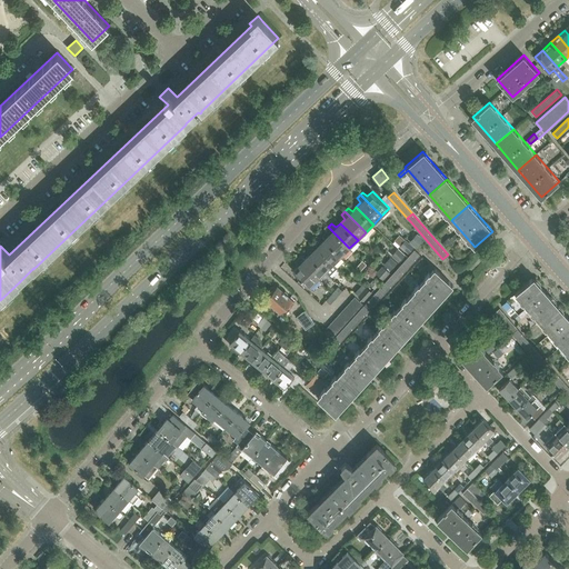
[(342,256),(349,248),(328,227),(326,230),(329,235),(325,239),(342,256)]
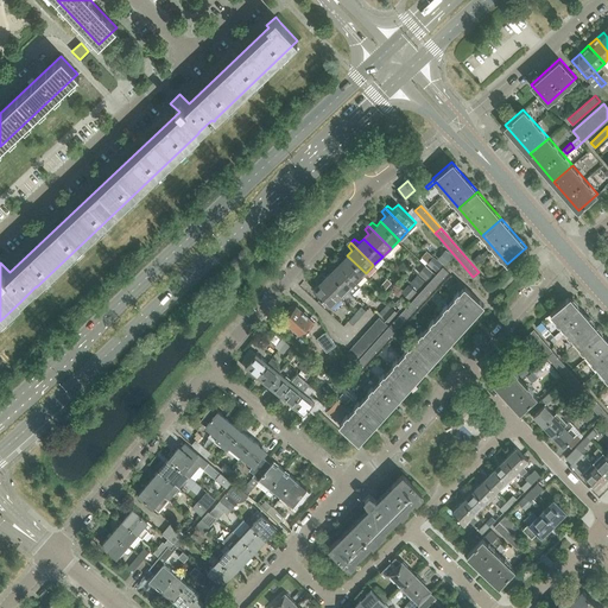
[(444,265),(453,255),(445,249),(437,259),(444,265)]
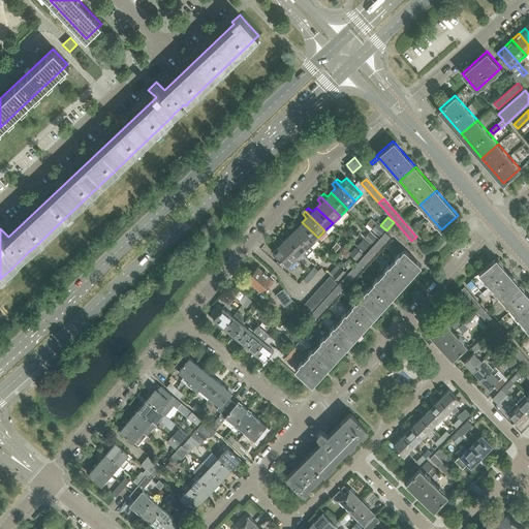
[(417,221),(414,223),(417,226),(421,224),(427,219),(425,217),(418,221),(417,221)]
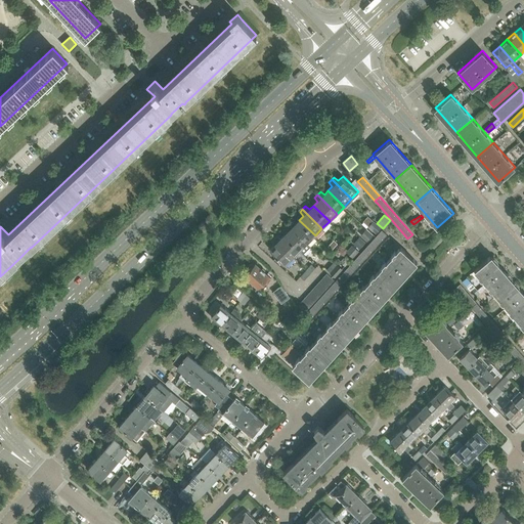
[(308,243),(315,235),(299,220),(295,224),(291,220),(289,223),(308,243)]
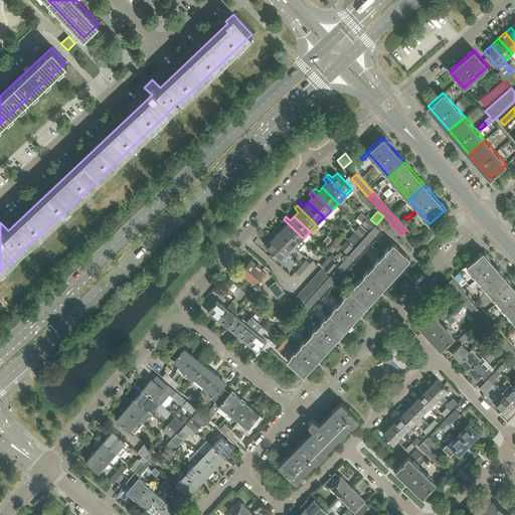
[(368,229),(374,222),(368,217),(362,223),(368,229)]
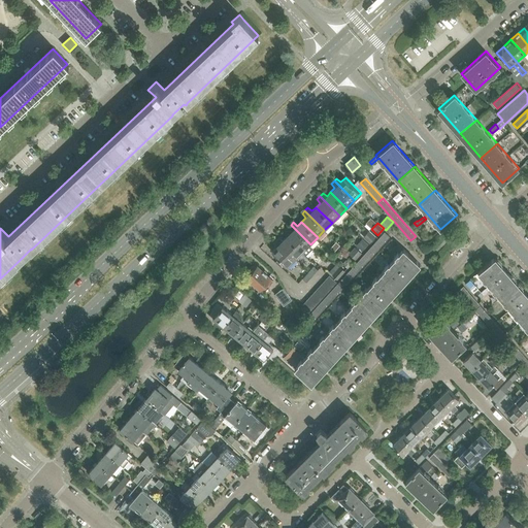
[(303,252),(310,244),(291,225),(287,228),(291,232),(287,236),(303,252)]
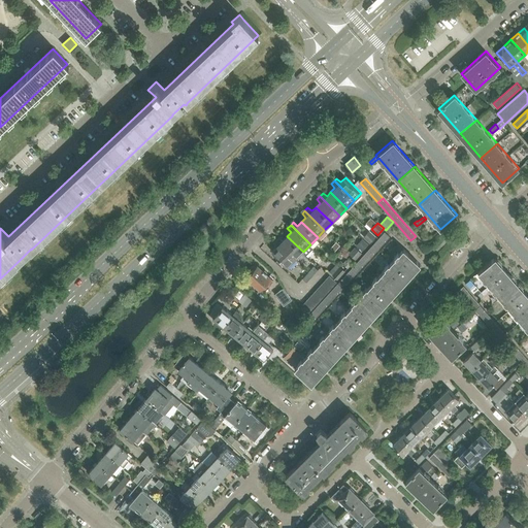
[(370,243),(376,236),(370,230),(364,237),(370,243)]
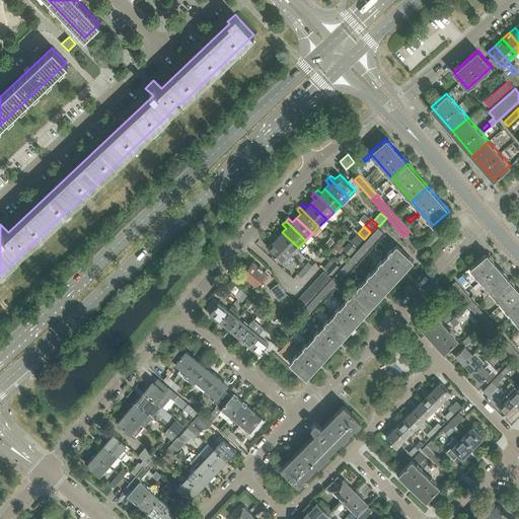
[(372,234),(377,238),(383,232),(378,227),(372,234)]
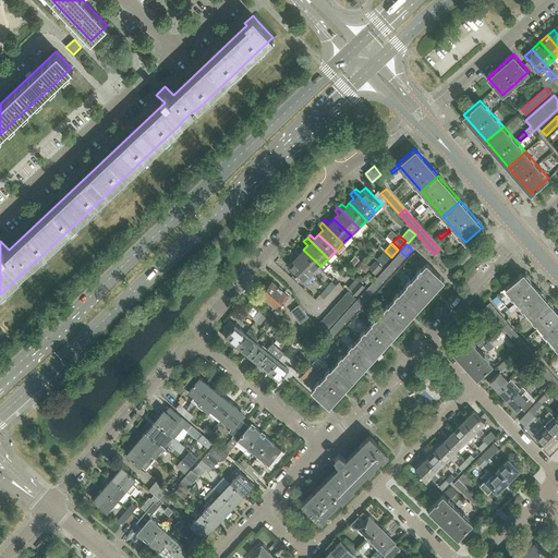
[(312,274),(320,266),(303,250),(299,254),(294,251),(291,254),(312,274)]
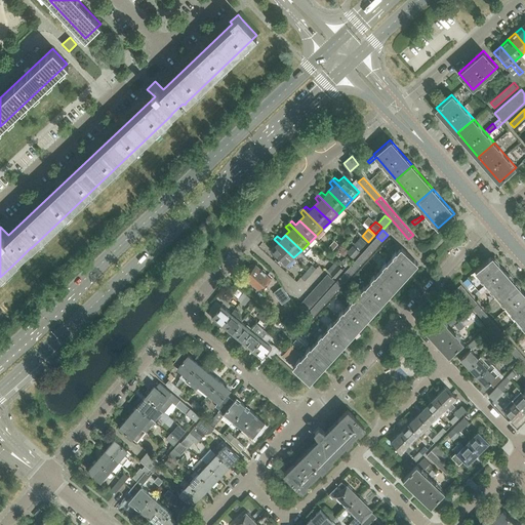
[(345,282),(381,241),(376,237),(339,278),(336,281),(307,314),(312,318),(341,285),(345,282)]
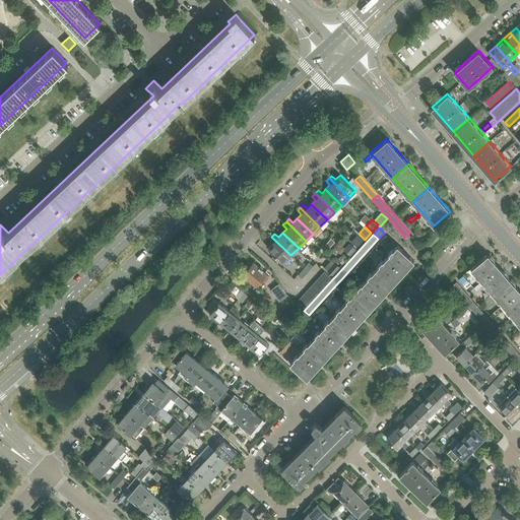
[(351,242),(358,247),(364,241),(358,236),(351,242)]
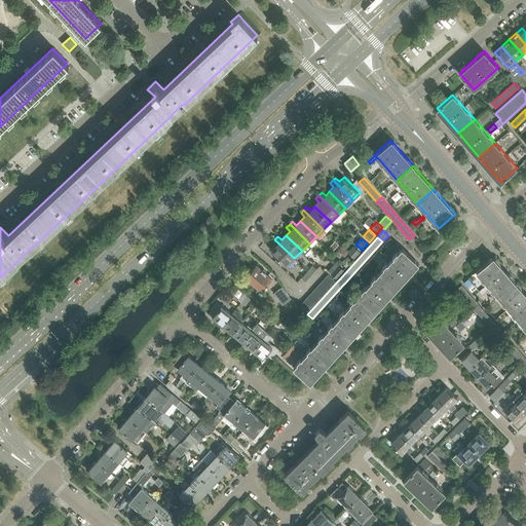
[(287,266),(294,258),(274,239),(271,241),(275,247),(271,251),(287,266)]
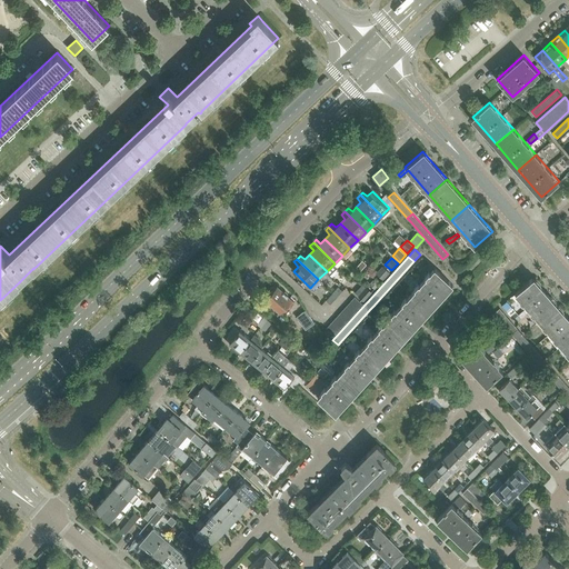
[(360,271),(366,265),(362,260),(357,267),(360,271)]
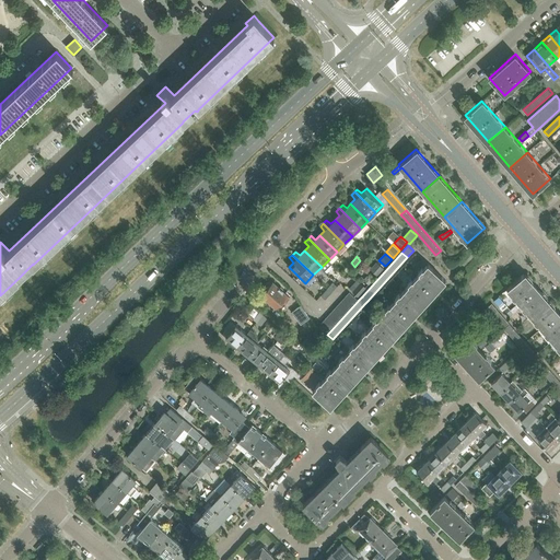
[(377,275),(383,268),(377,263),(371,269),(377,275)]
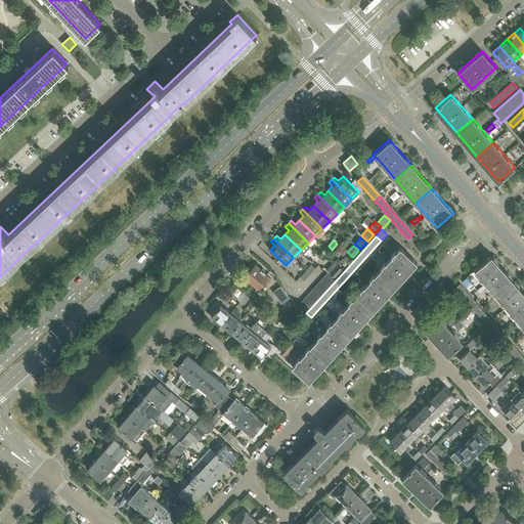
[(379,270),(395,286),(417,261),(400,247),(379,270)]
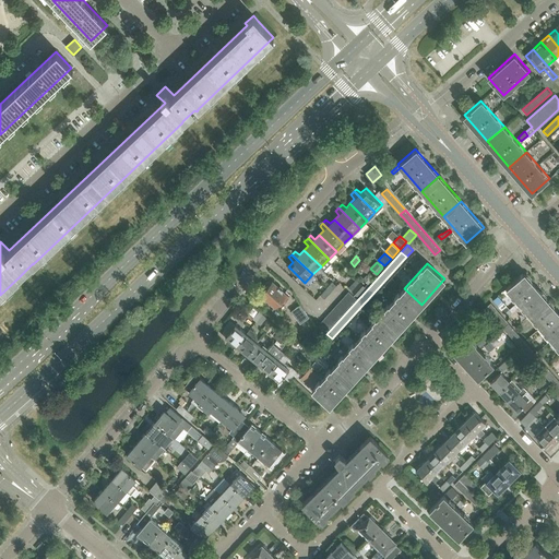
[(368,284),(373,277),(369,273),(363,280),(368,284)]
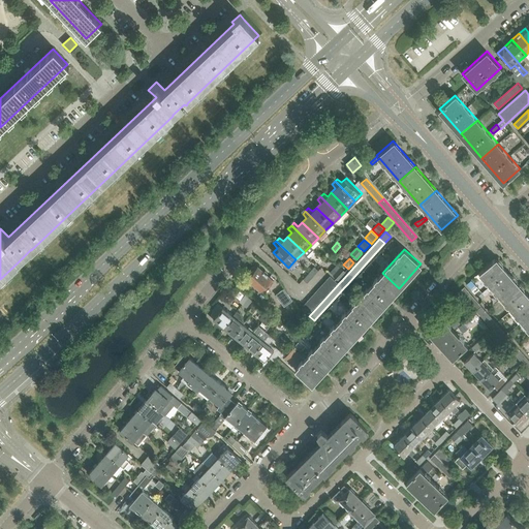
[(501,299),(518,284),(496,258),(479,273),(501,299)]
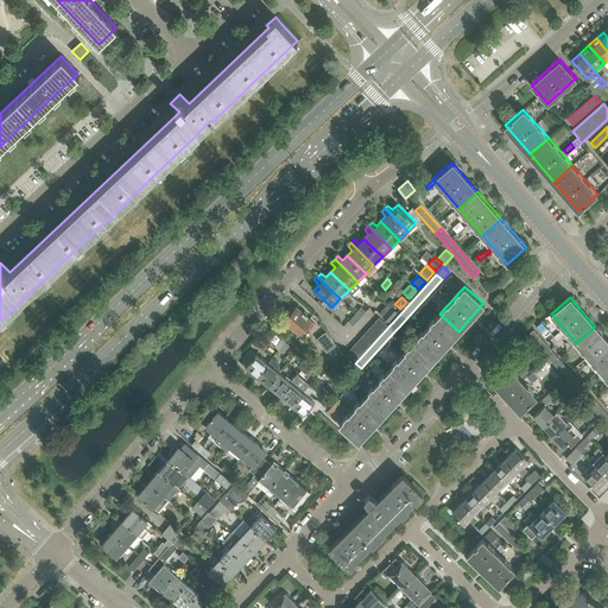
[(309,329),(315,322),(297,305),(284,320),(299,334),(306,327),(309,329)]
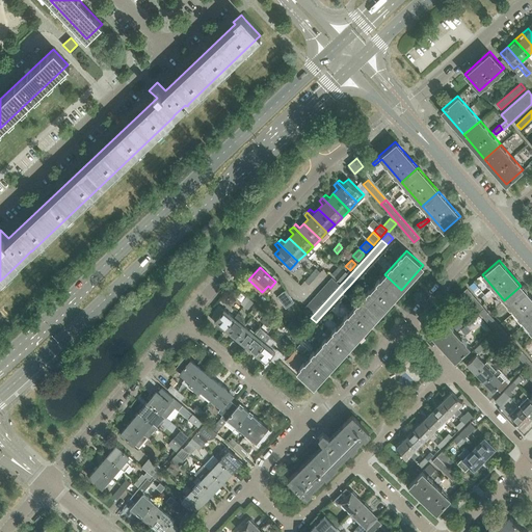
[(311,273),(314,277),(320,271),(316,268),(311,273)]
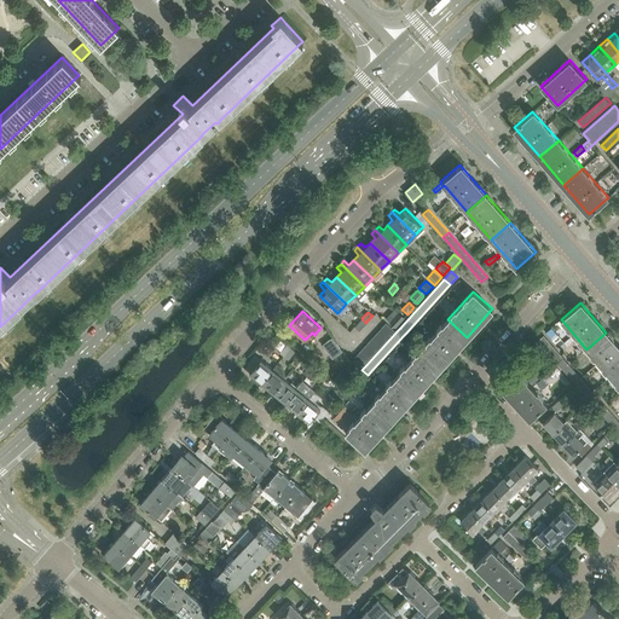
[(399,312),(389,323),(395,328),(404,317),(399,312)]
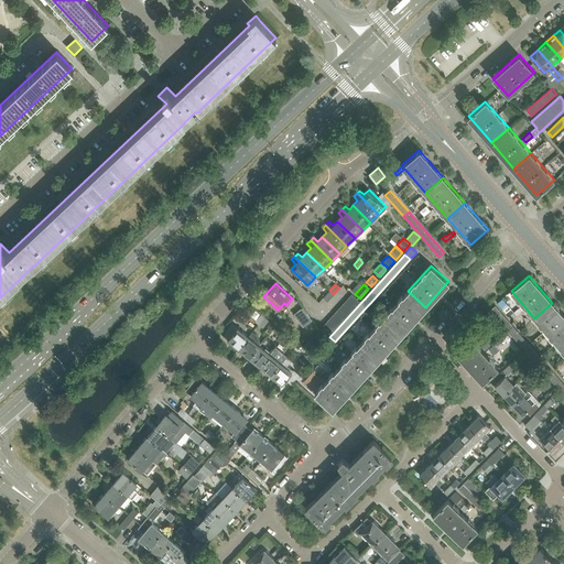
[(327,301),(333,294),(329,290),(323,297),(327,301)]
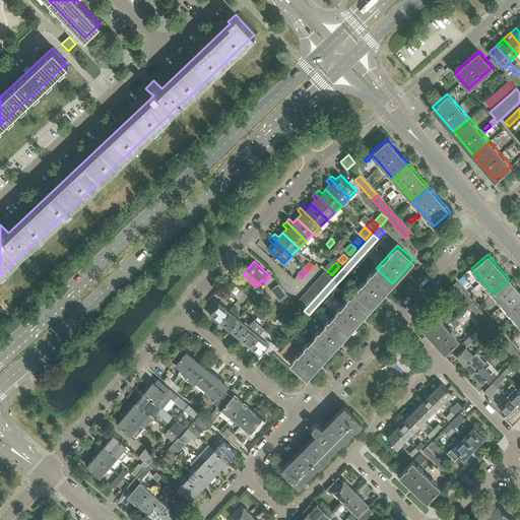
[(371,307),(392,283),(376,268),(354,293),(371,307)]
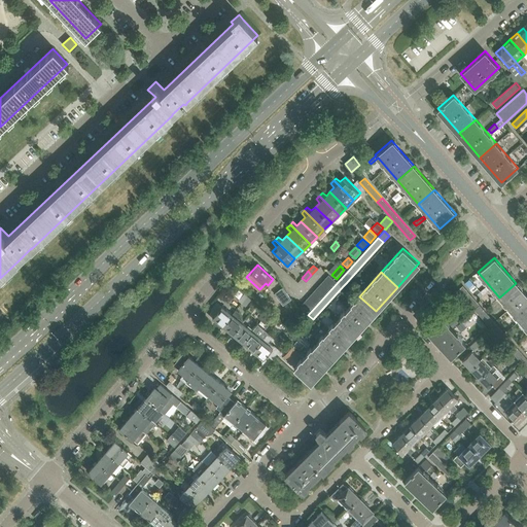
[(328,275),(324,279),(334,286),(337,282),(328,275)]
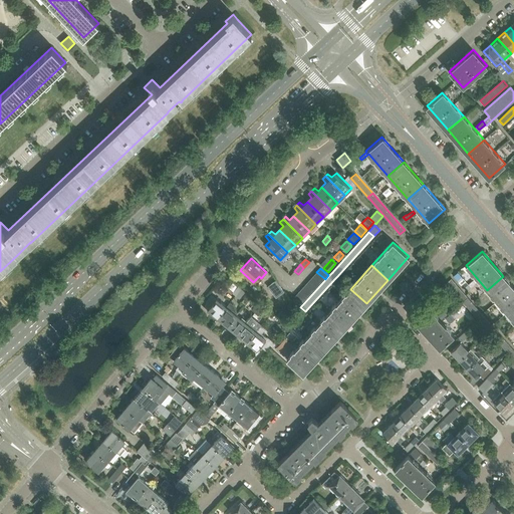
[(325,279),(316,272),(313,276),(321,283),(325,279)]
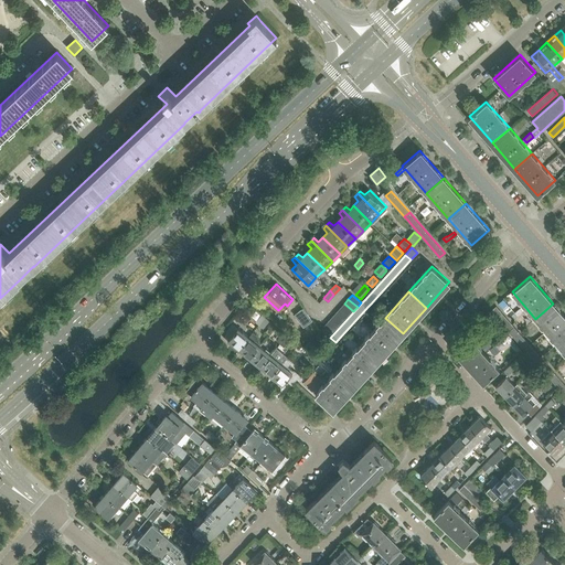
[(353,311),(344,304),(340,308),(349,316),(353,311)]
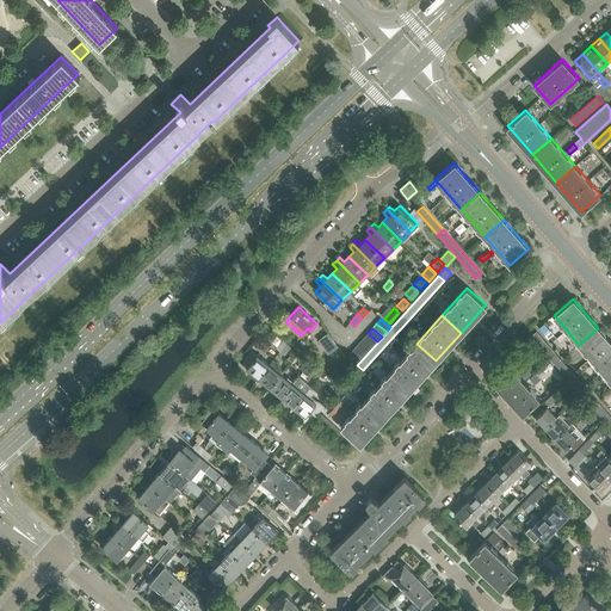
[(603,371),(610,363),(610,343),(598,328),(579,345),(603,371)]
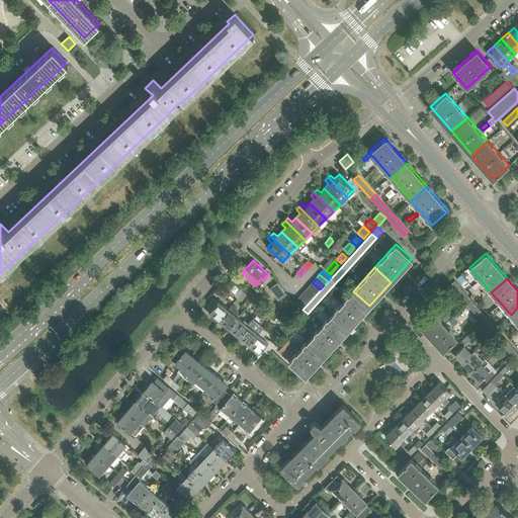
[(471,287),(466,280),(462,284),(467,290),(471,287)]
